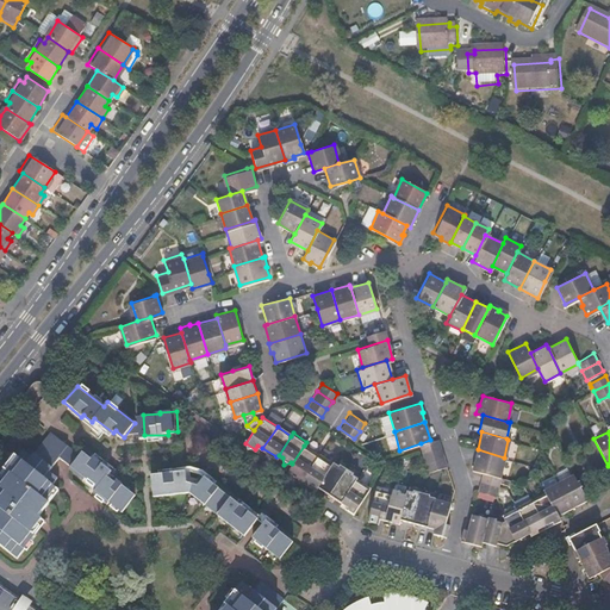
[(99,489),(126,511),(139,495),(122,480),(124,477),(118,473),(122,468),(92,443),(79,459),(50,436),(32,458),(22,450),(18,456),(14,454),(4,467),(7,471),(0,478),(0,540),(17,554),(36,533),(32,530),(42,520),(38,516),(48,504),(45,502),(56,487),(53,484),(57,478),(49,471),(56,461),(62,454),(101,486),(99,489)]
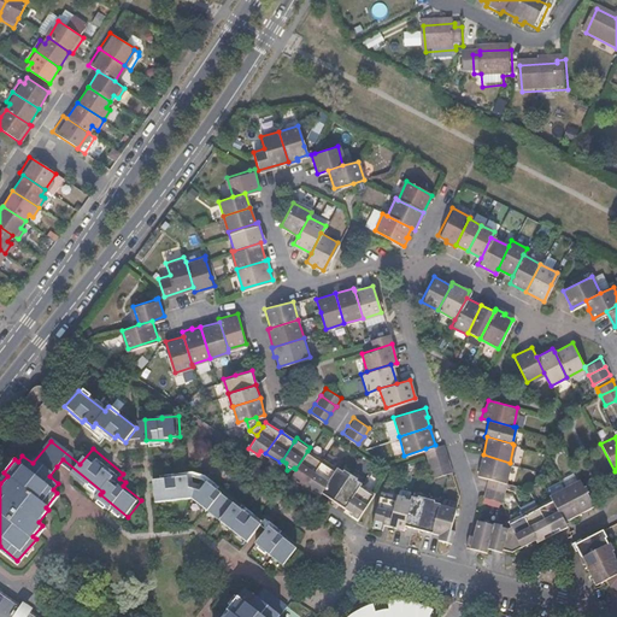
[(428,457),(445,452),(441,444),(435,445),(425,448),(428,457)]
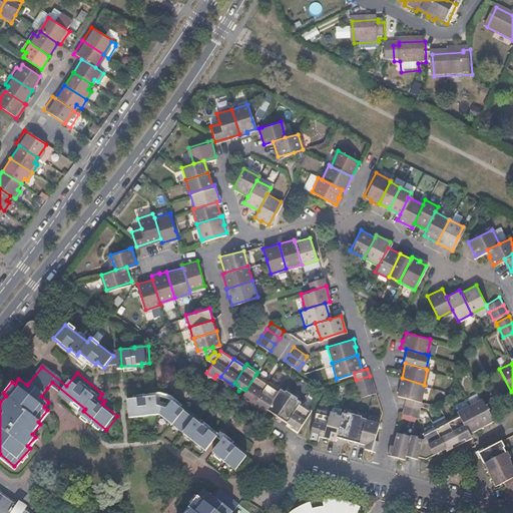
[(245,390),(241,395),(253,403),(267,383),(255,375),(245,390)]
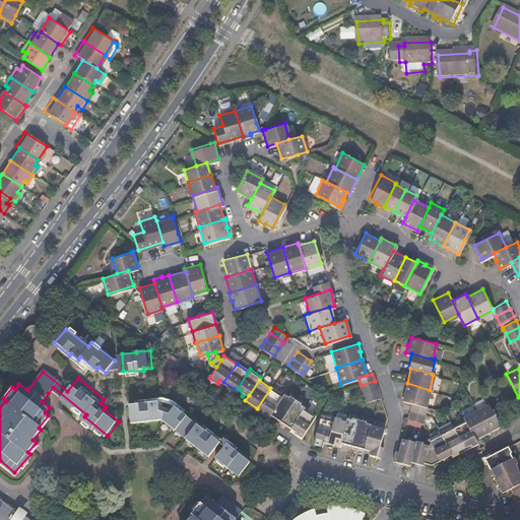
[(363,394),(377,389),(375,381),(361,385),(363,394)]
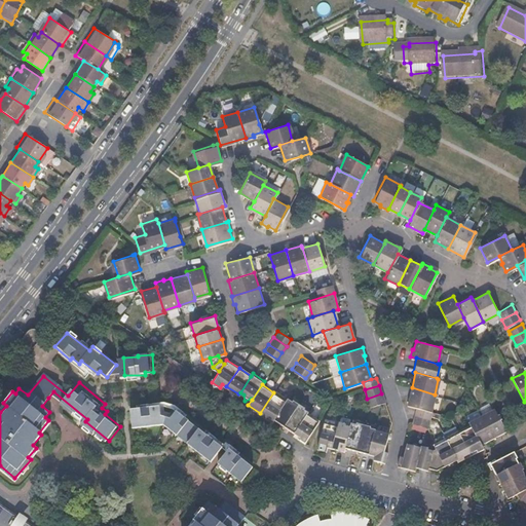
[(430,411),(435,395),(412,387),(408,404),(416,407),(430,411)]
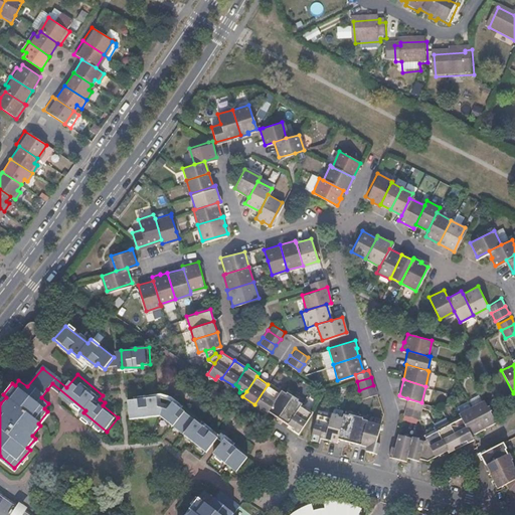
[(280,392),(268,384),(254,404),(267,411),(268,409),(280,392)]
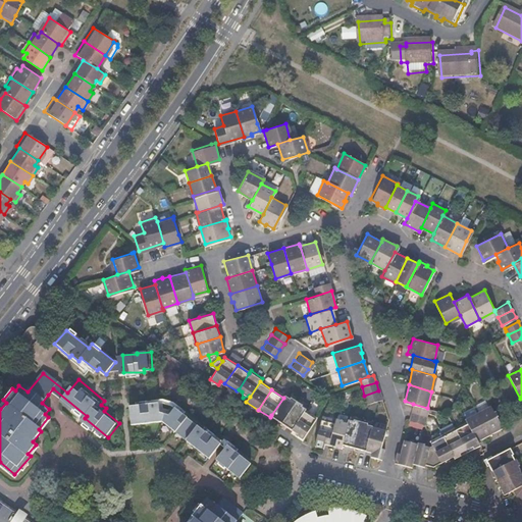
[(366,400),(367,403),(377,400),(381,399),(378,390),(364,396),(366,400)]
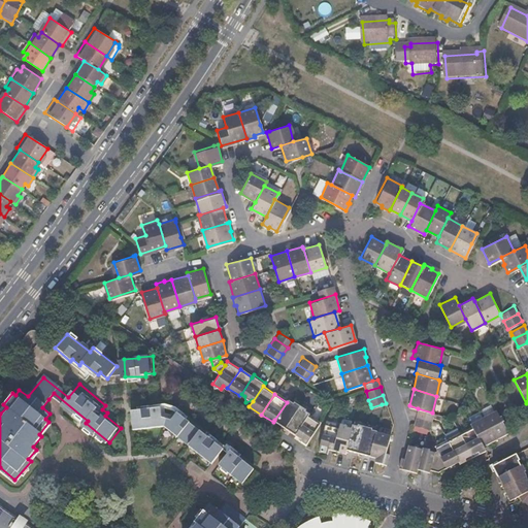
[(299,405),(289,398),(287,402),(274,420),(285,427),(299,405)]
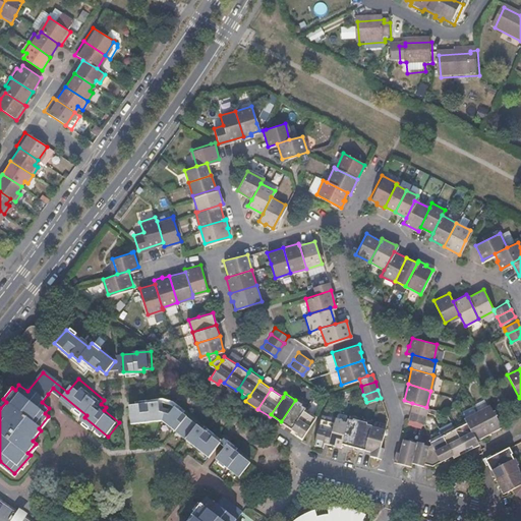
[(291,427),(303,408),(304,406),(295,400),(281,421),(291,427)]
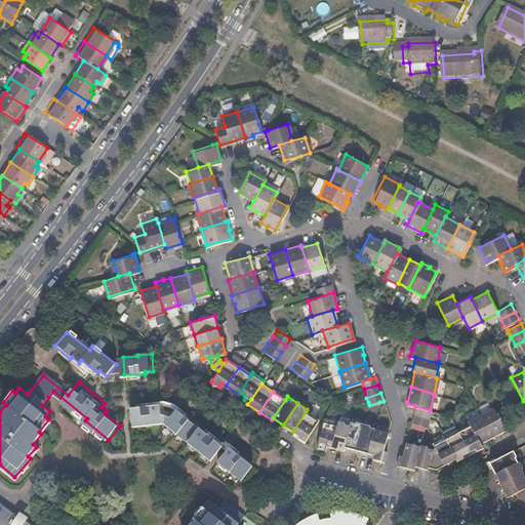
[(415,406),(413,414),(429,418),(431,410),(430,410),(415,406)]
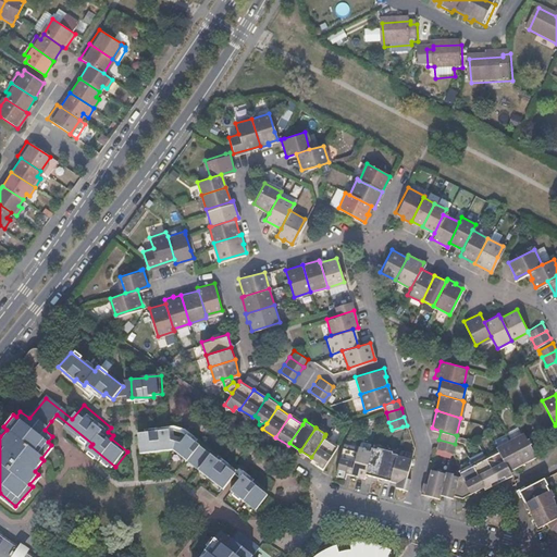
[(132,455),(166,453),(165,433),(131,434),(132,455)]
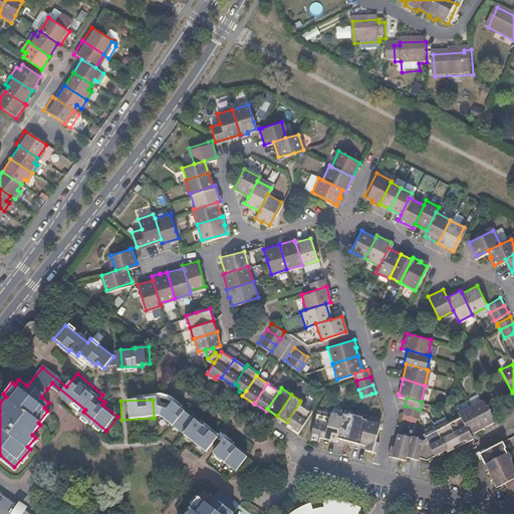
[(470,407),(480,429),(494,422),(483,401),(470,407)]
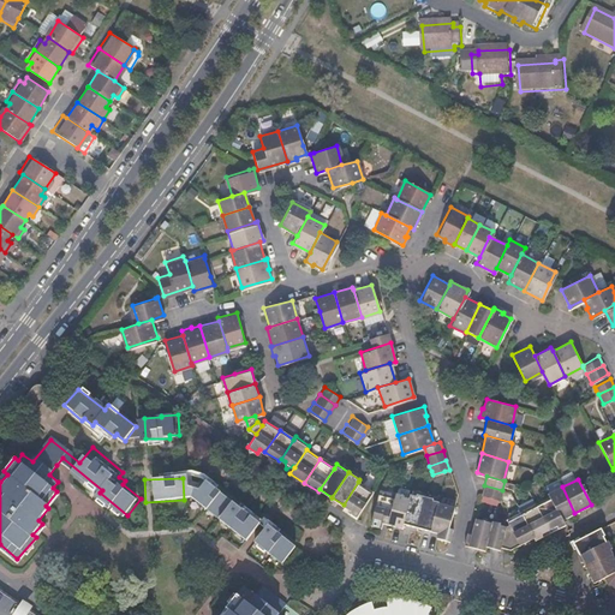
[(350,513),(356,517),(372,491),(358,482),(344,505),(351,511),(350,513)]
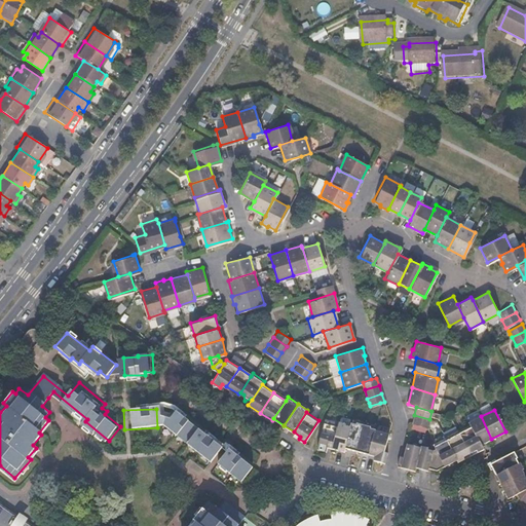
[(157,427),(203,465),(215,451),(168,414),(157,427)]
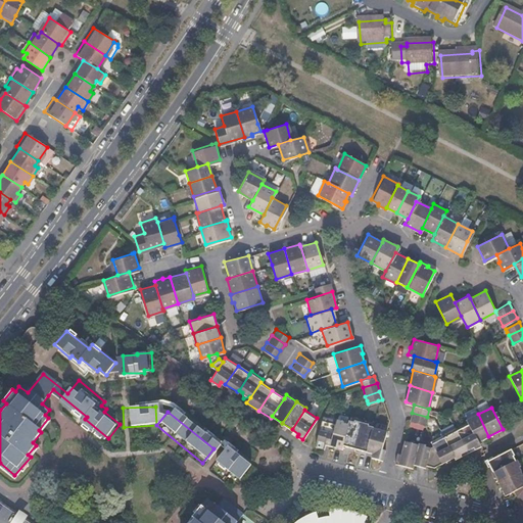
[(410,421),(423,424),(425,424),(427,417),(412,413),(410,421)]
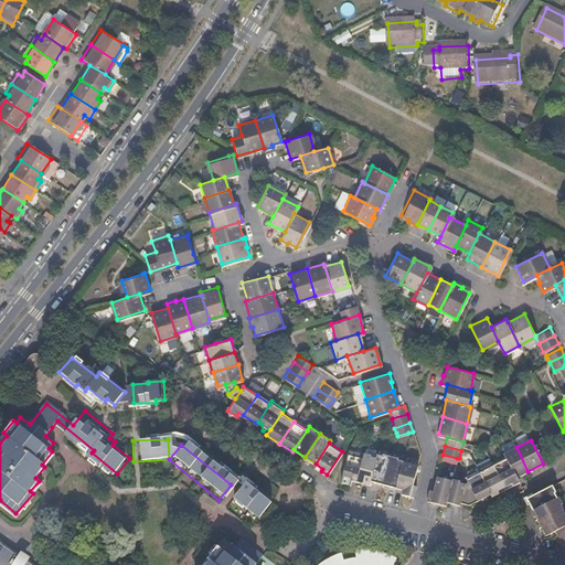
[(516,447),(503,452),(507,459),(515,477),(528,471),(516,447)]
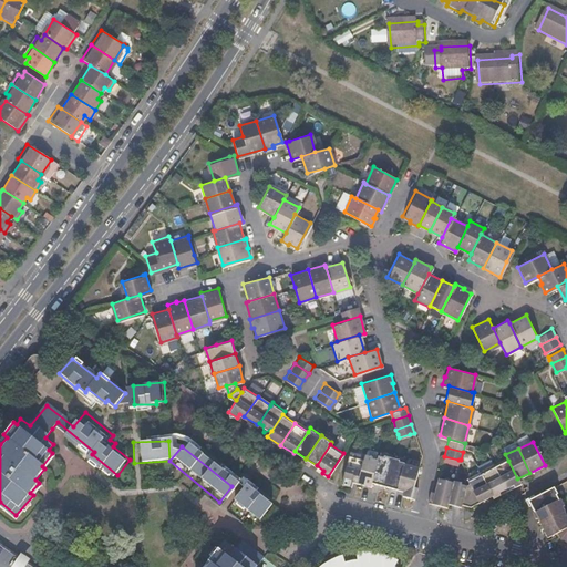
[(362,457),(349,453),(340,481),(350,484),(351,480),(357,481),(362,457)]
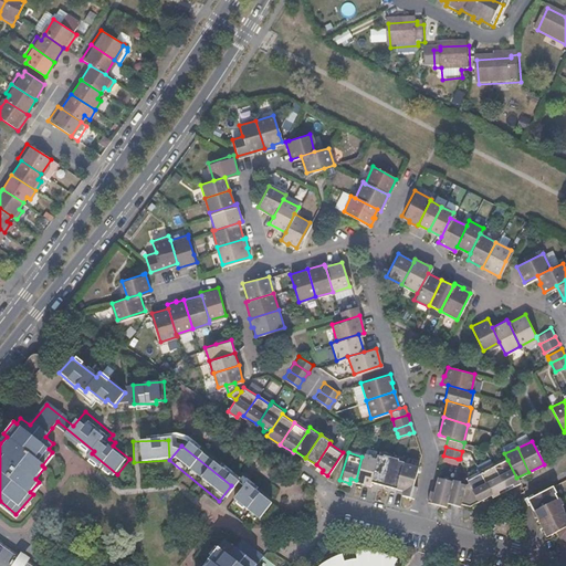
[(389,457),(377,453),(376,458),(369,480),(383,483),(389,457)]
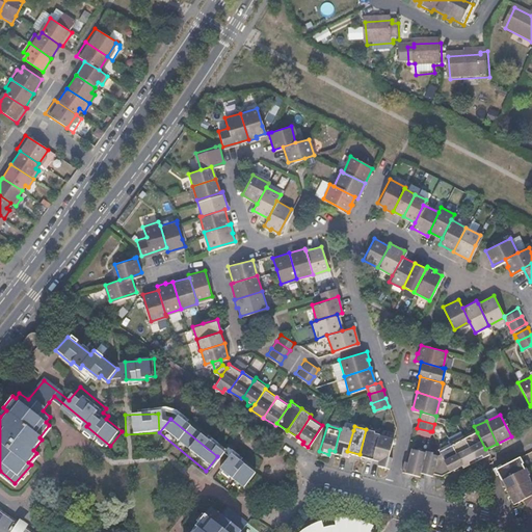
[(346,455),(347,451),(353,430),(341,427),(340,429),(335,451),(346,455)]
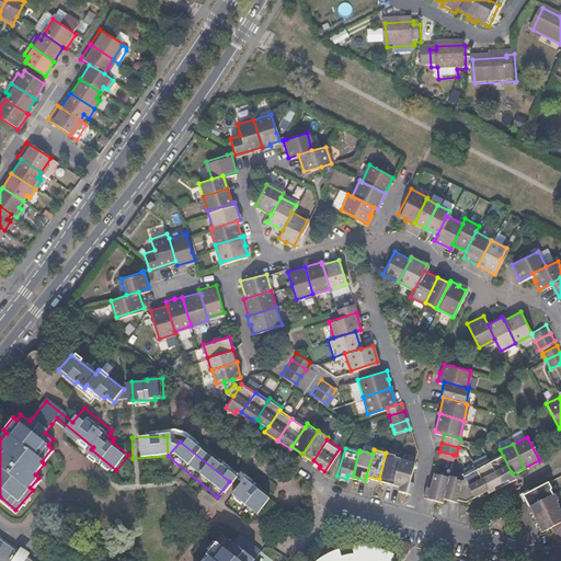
[(399,457),(399,456),(386,453),(379,479),(392,482),(399,457)]
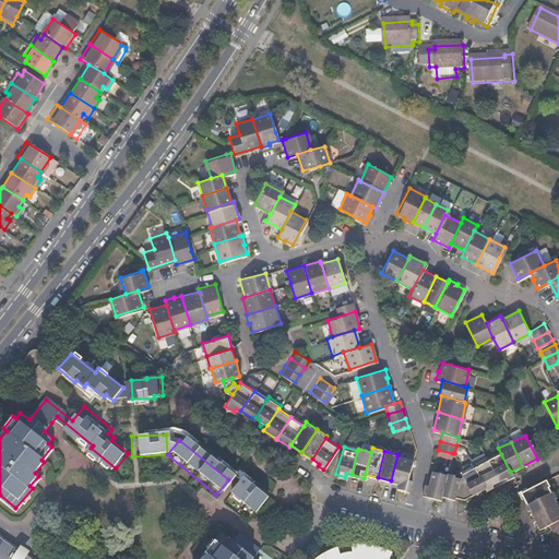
[(499,484),(512,477),(510,472),(501,454),(487,461),(499,484)]
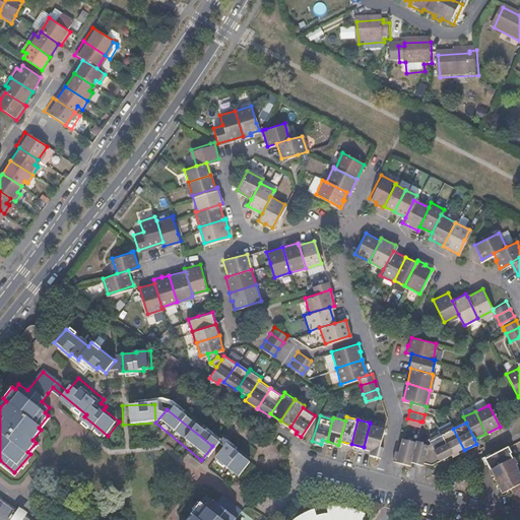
[(383,446),(379,445),(383,428),(370,424),(364,447),(370,449),(369,454),(380,456),(383,446)]
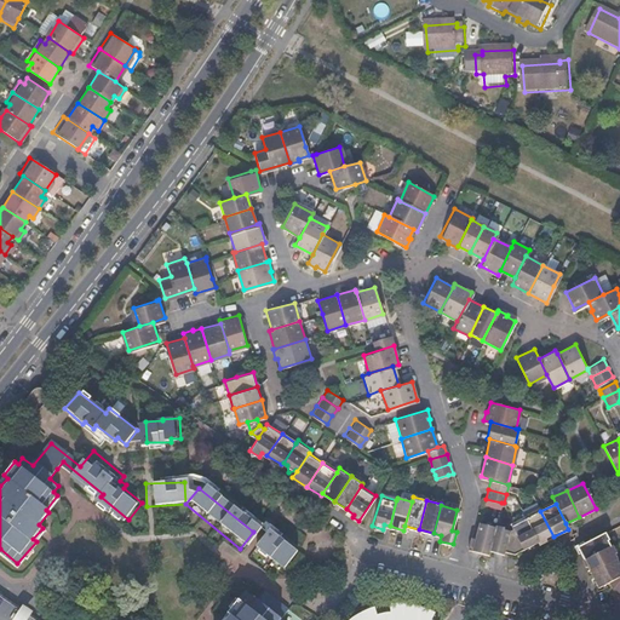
[(537,543),(538,544),(554,537),(540,511),(526,517),(537,543)]
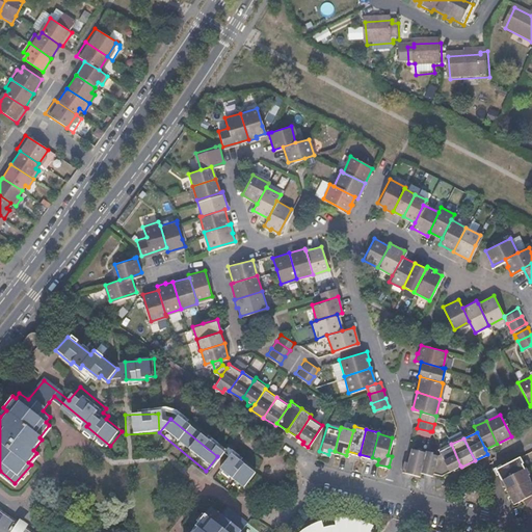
[(437,450),(448,471),(460,466),(451,444),(437,450)]
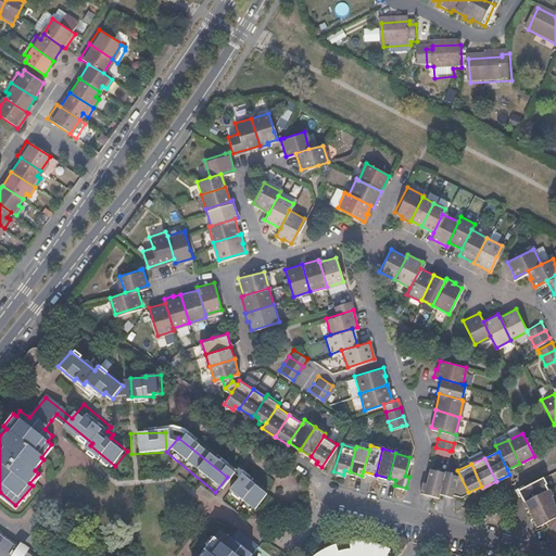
[(421,480),(419,492),(438,496),(439,492),(443,471),(429,468),(426,481),(421,480)]
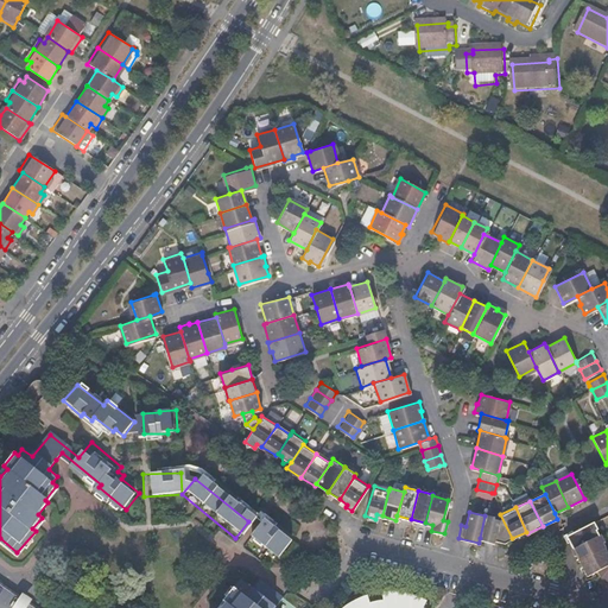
[(480,538),(493,543),(494,539),(499,520),(485,515),(480,538)]
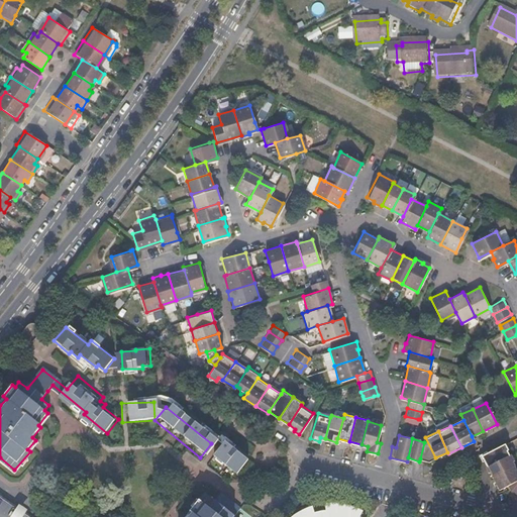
[(501,444),(481,454),(486,466),(507,454),(501,444)]
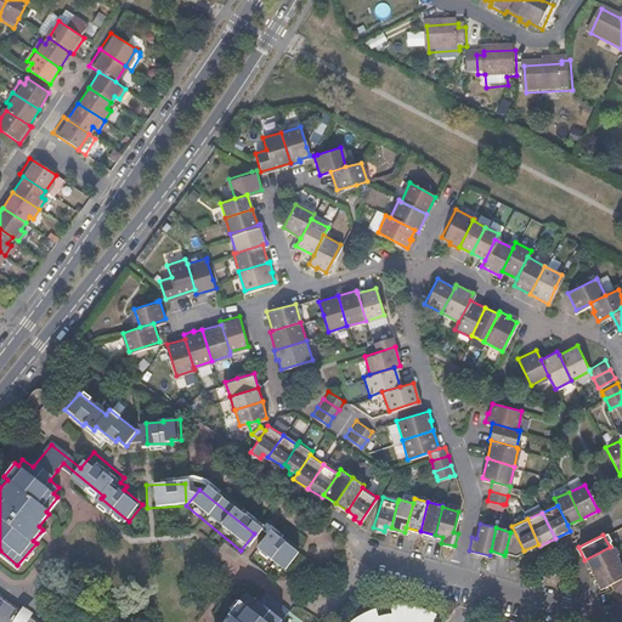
[(250,553),(277,575),(290,558),(263,536),(250,553)]
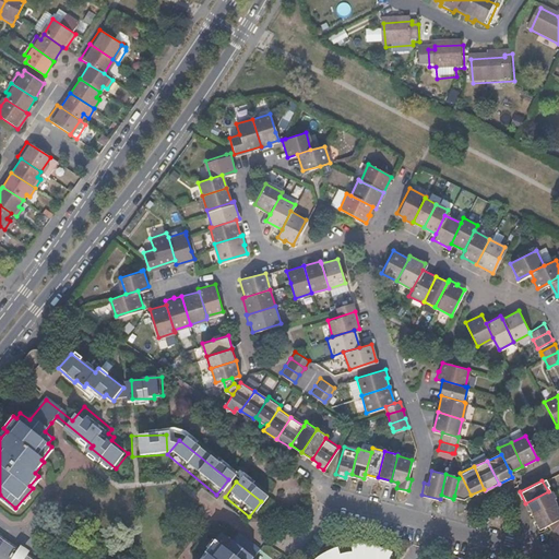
[(525,503),(532,514),(554,502),(548,491),(525,503)]
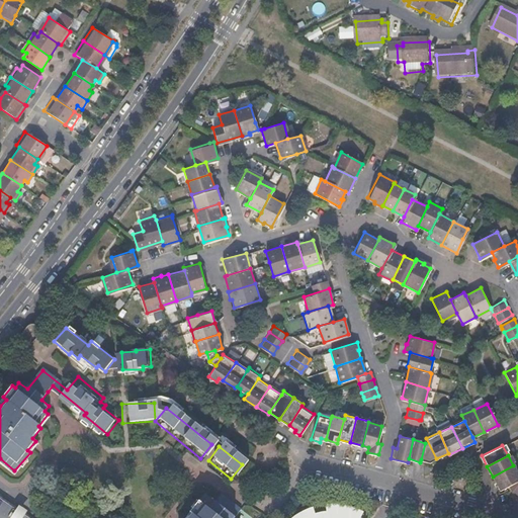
[(517,475),(513,465),(493,477),(499,489),(507,485),(517,478),(517,475)]
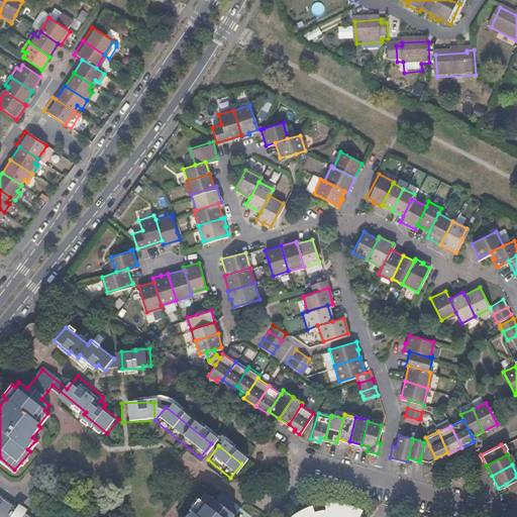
[(28,516),(0,498),(0,516),(28,516)]
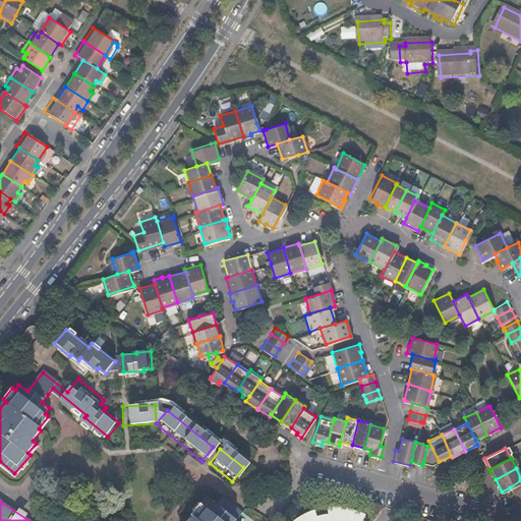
[(342,519),(341,520),(357,520),(360,515),(355,513),(357,507),(345,504),(340,503),(334,502),(331,502),(327,502),(324,502),(319,503),(320,510),(315,511),(308,513),(306,507),(297,511),(286,520),(284,520),(331,520),(332,517),(335,517),(338,517),(341,518),(342,519)]
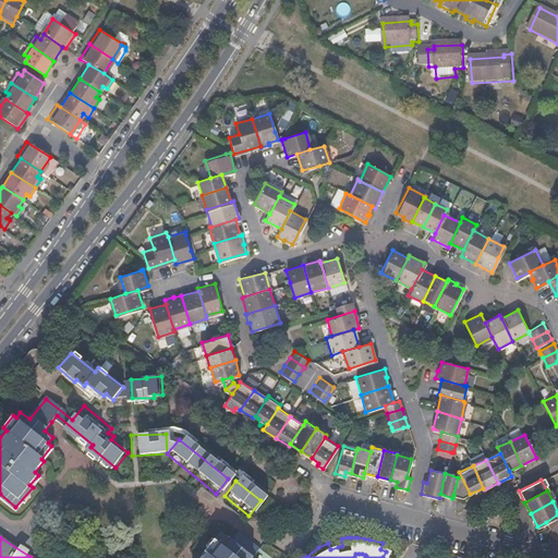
[(255,557),(264,548),(251,538),(243,547),(231,538),(216,557),(255,557)]
